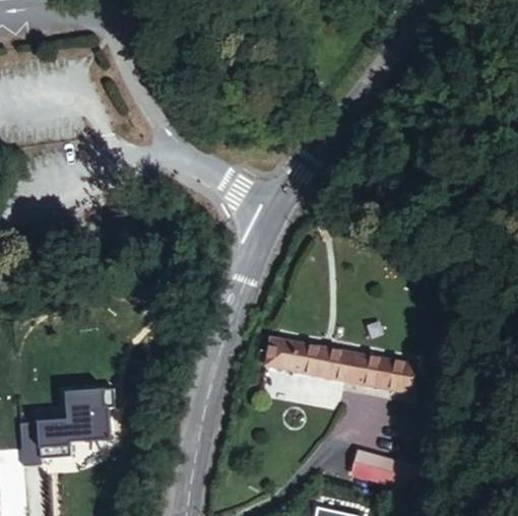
[(263,364),(412,393),(417,366),(268,337),(263,364)]
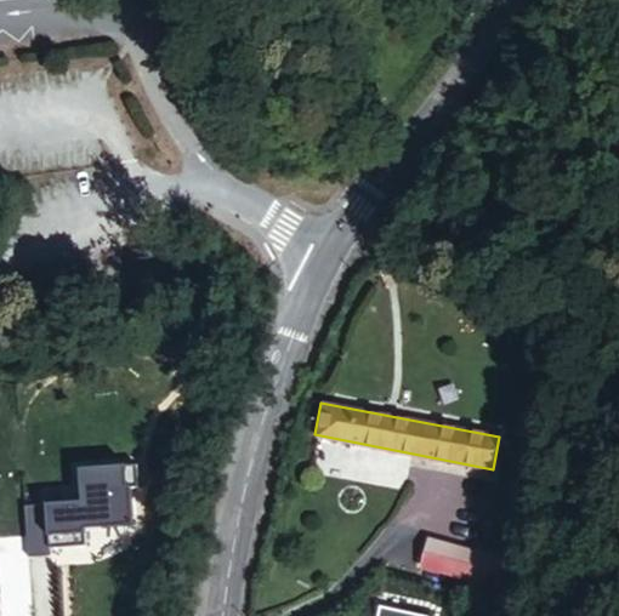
[(22,505),(26,555),(49,554),(49,547),(84,543),(83,526),(131,523),(129,485),(136,485),(135,463),(77,467),(79,500),(22,505)]
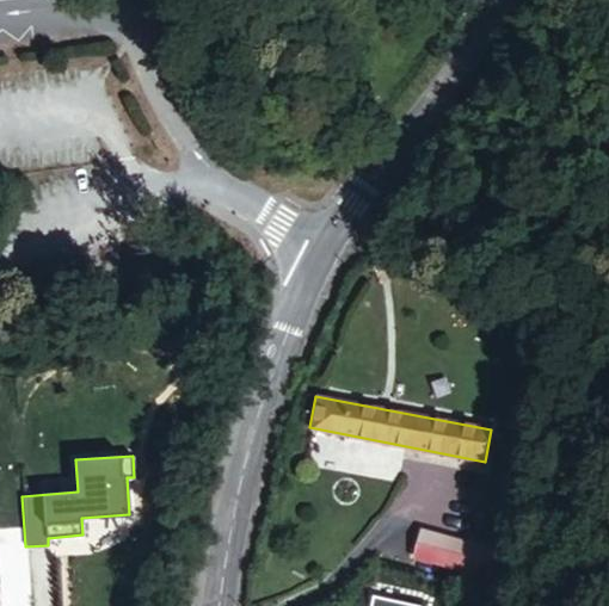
[(468,573),(474,548),(423,537),(416,562),(468,573)]
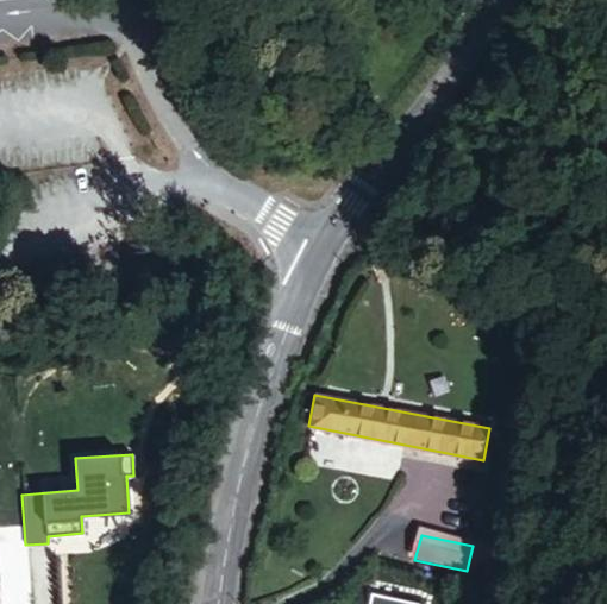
[(507,554),(499,552),(494,578),(502,578),(507,554)]
